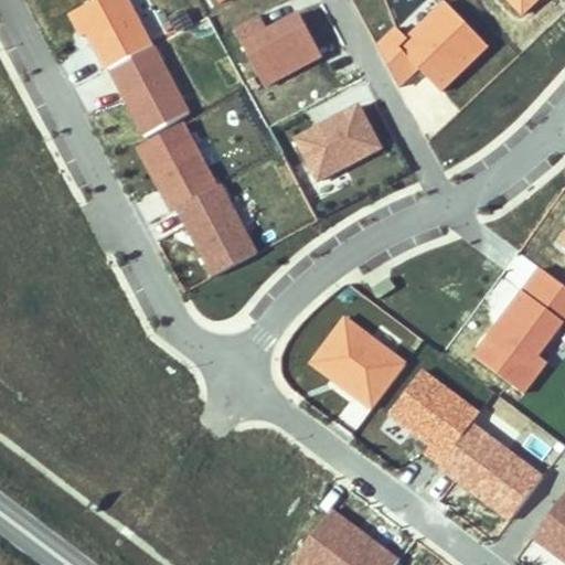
[(110,73),(153,49),(126,0),(96,0),(75,12),(110,73)]
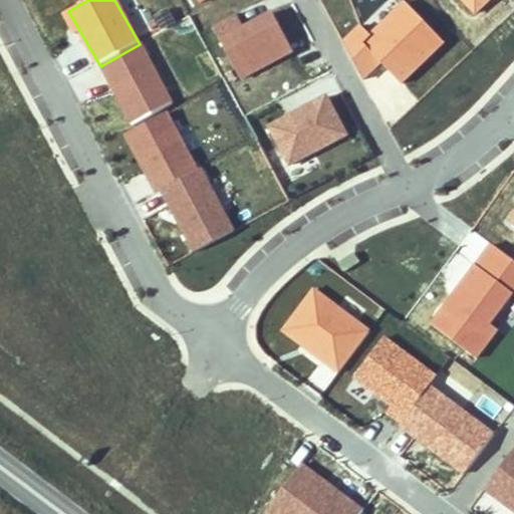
[(401,0),(368,33),(363,38),(381,60),(402,83),(444,42),(405,0),(401,0)]
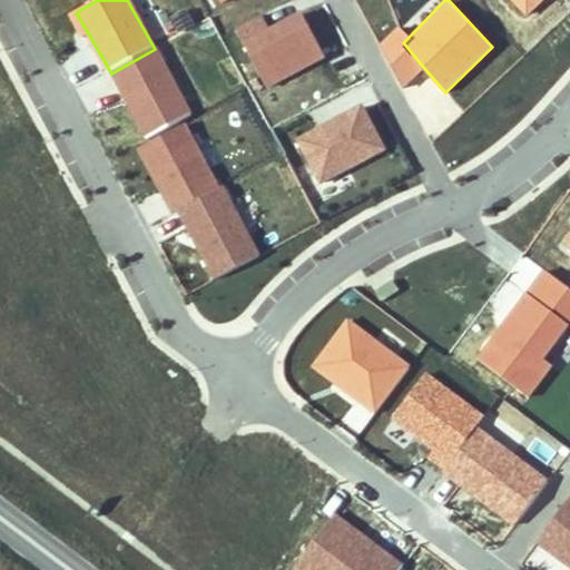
[(543,0),(510,0),(527,18),(543,0)]
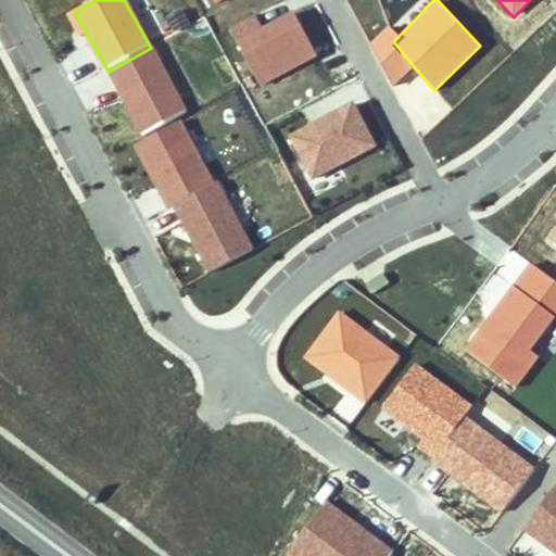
[(262,26),(237,39),(261,86),(316,57),(294,11),(262,26)]
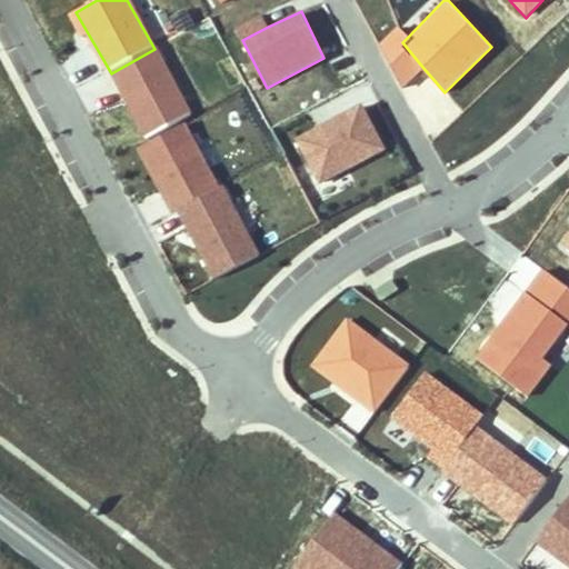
[(237,27),(242,40),(268,27),(261,15),(237,27)]
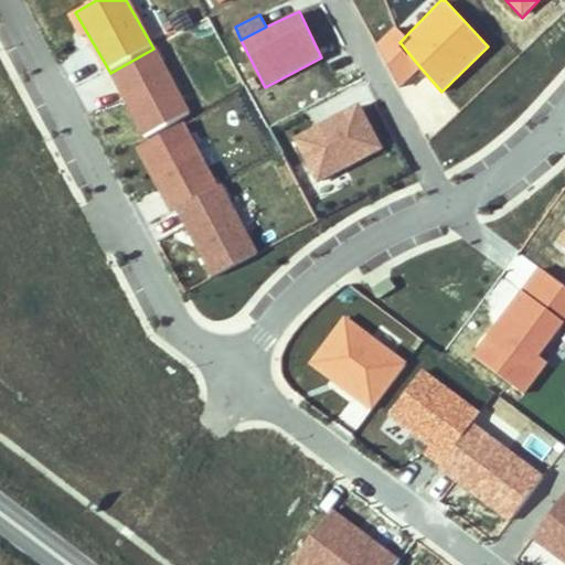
[(376,45),(397,87),(419,66),(400,42),(405,36),(394,24),(376,45)]
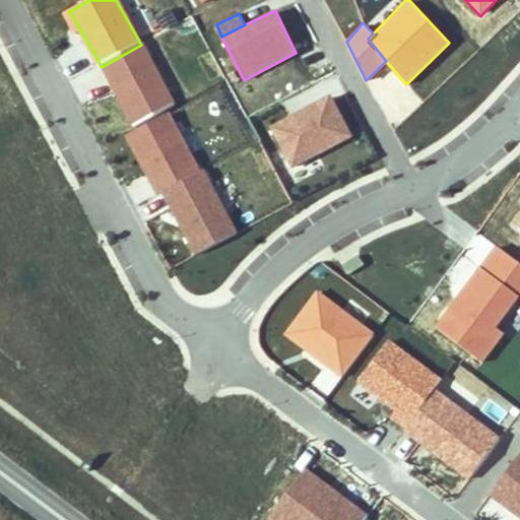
[(141,45),(102,67),(134,129),(176,107),(141,45)]
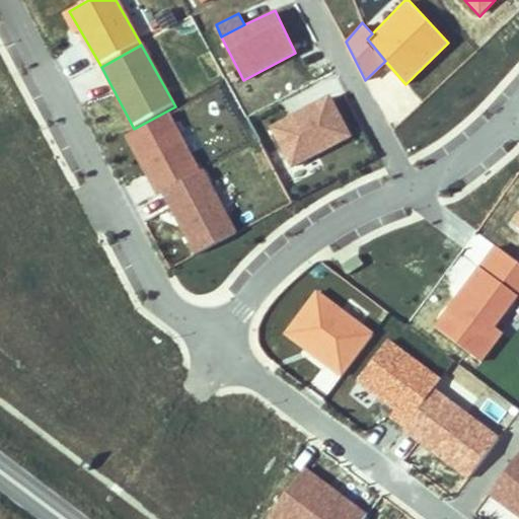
[(330,94),(269,127),(291,168),(353,136),(330,94)]
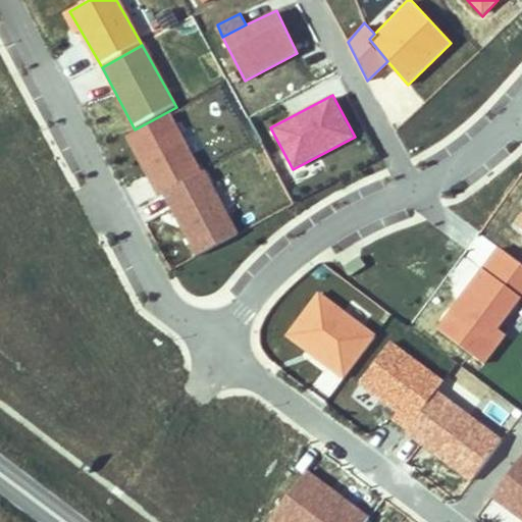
[(171,115),(128,137),(159,195),(165,192),(202,173),(171,115)]
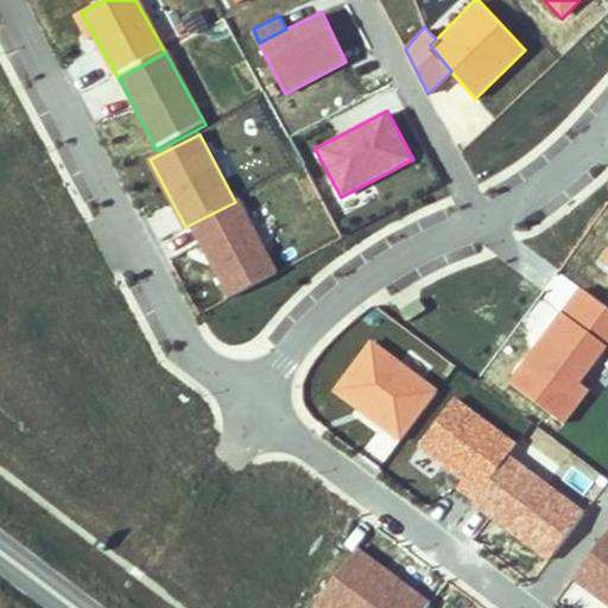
[(235,202),(192,223),(230,297),(278,273),(240,198),(235,202)]
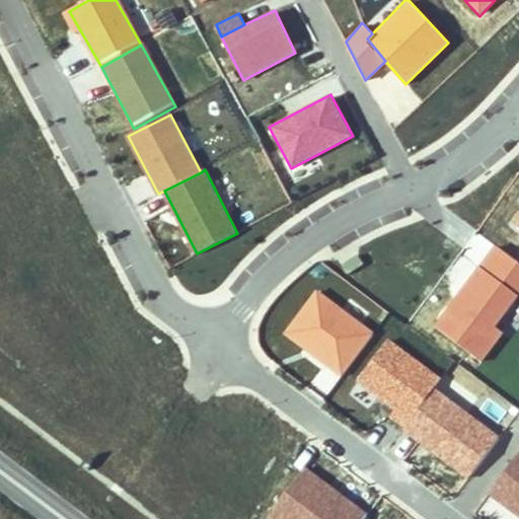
[(518,262),(494,243),(477,265),(517,296),(518,296),(518,262)]
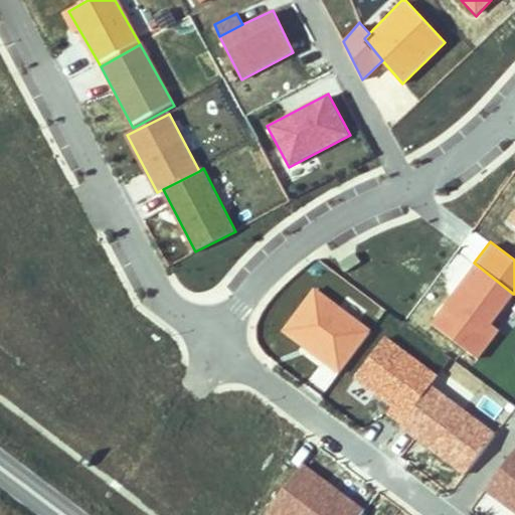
[(513,294),(474,263),(430,324),(478,361),(499,329),(492,324),(513,294)]
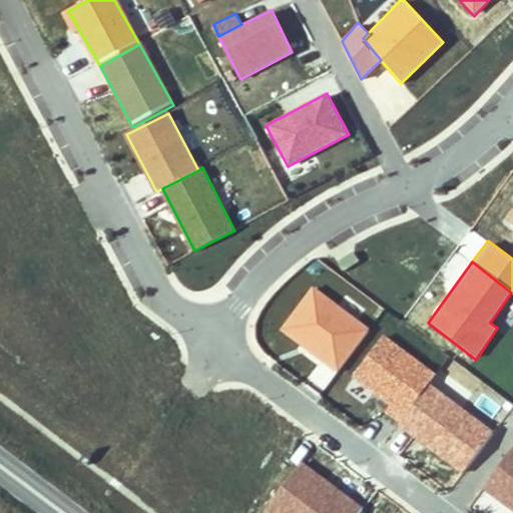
[(369,329),(311,286),(279,331),(337,373),(369,329)]
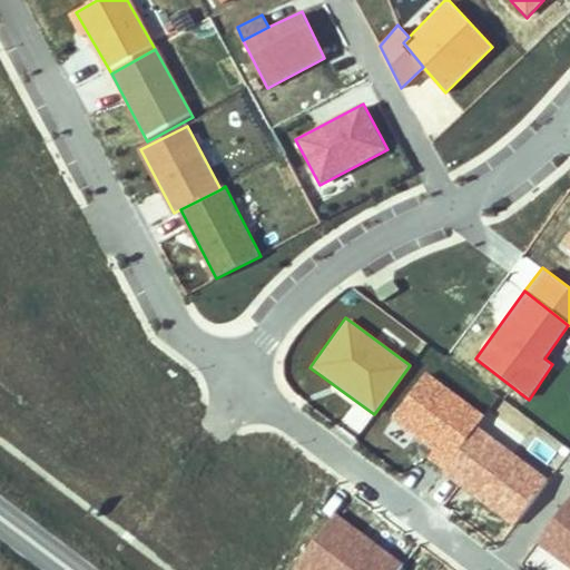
[(484,415),(425,371),(391,416),(434,449),(424,460),(442,472),(478,425),(484,415)]
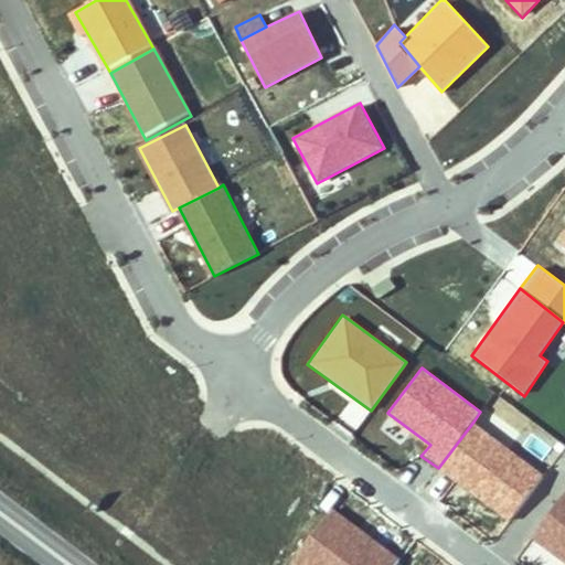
[(544,475),(473,422),(438,468),(510,523),(544,475)]
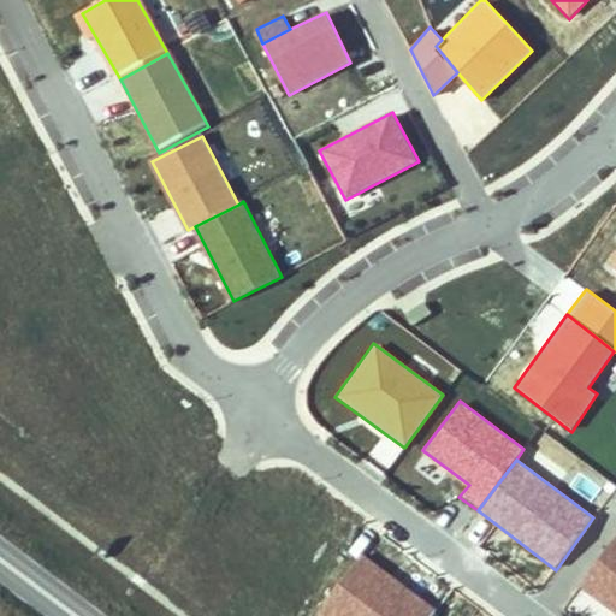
[(615,540),(582,587),(615,611),(615,540)]
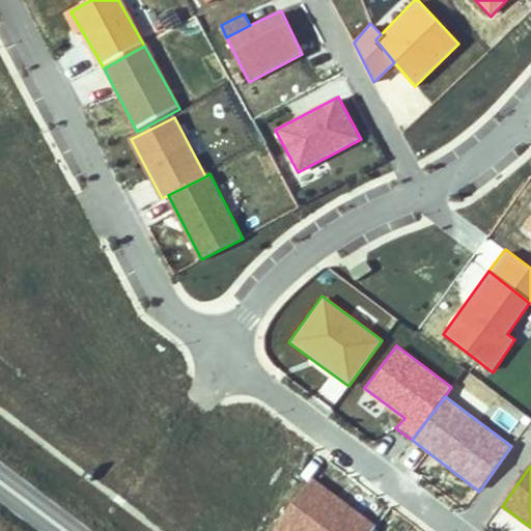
[(313,479),(274,530),(275,530),(369,530),(374,525),(313,479)]
